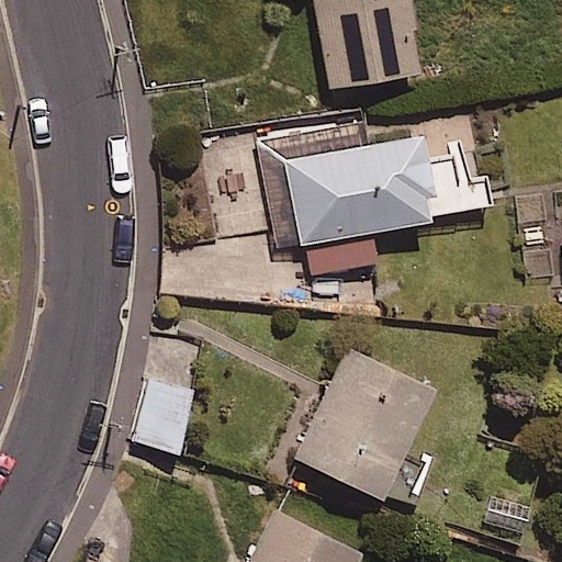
[(315,0),(329,88),(423,74),(411,0),(315,0)]
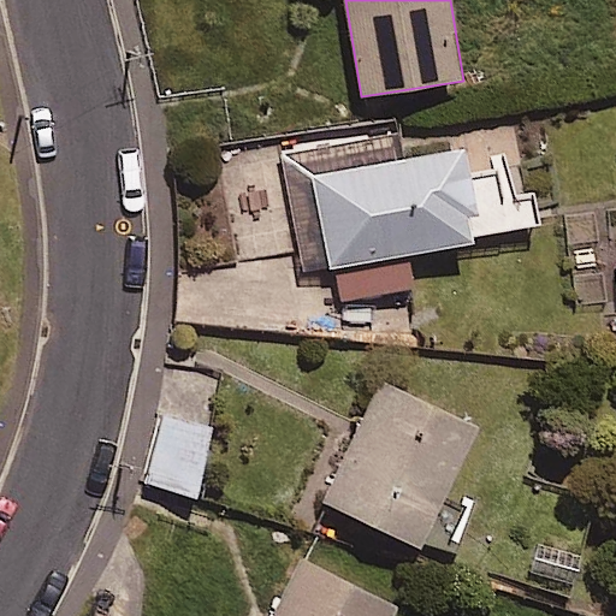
[(413,126),(285,147),(306,271),(335,266),(341,300),(413,288),(408,253),(475,242),(474,234),(542,223),(537,193),(509,197),(504,165),(465,171),(461,153),(418,159),(413,126)]
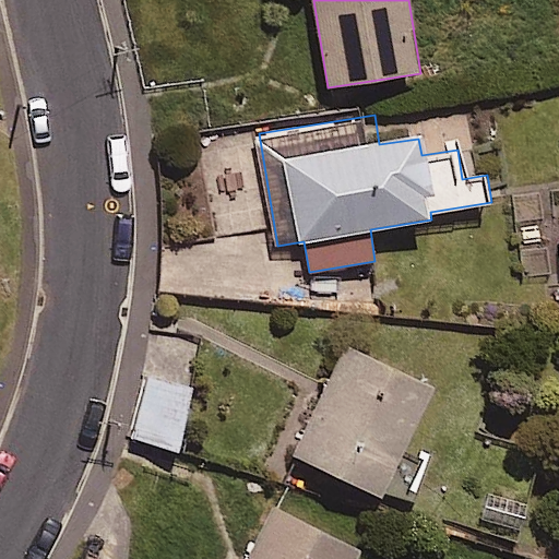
[(202,345),(154,333),(130,439),(178,450),(202,345)]
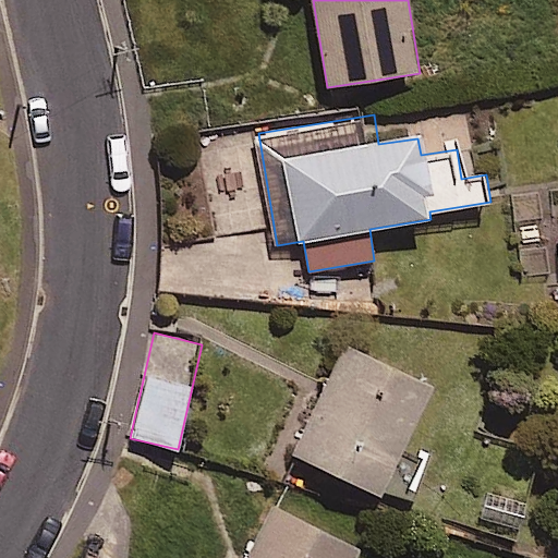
[(435,469),(402,453),(433,387),(346,347),(295,456),(415,511),(435,469)]
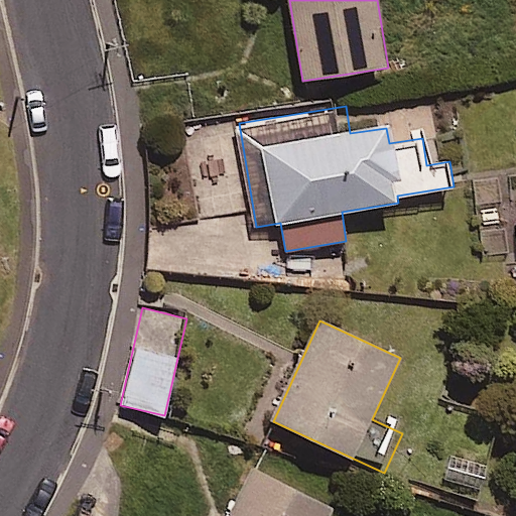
[(484,469),(445,460),(437,494),(476,503),(484,469)]
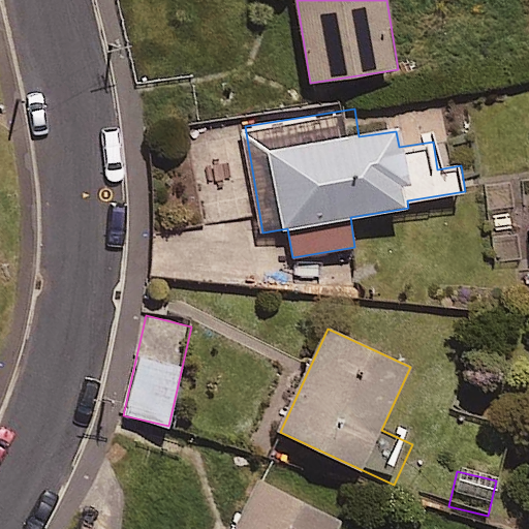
[(337,528),(341,522),(260,480),(236,528),(337,528)]
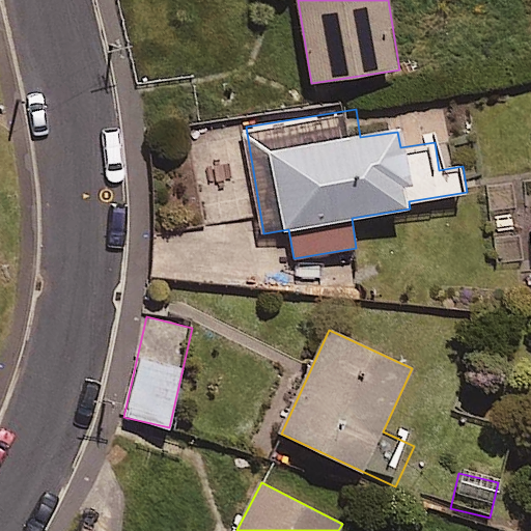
All buildings are outlined.
